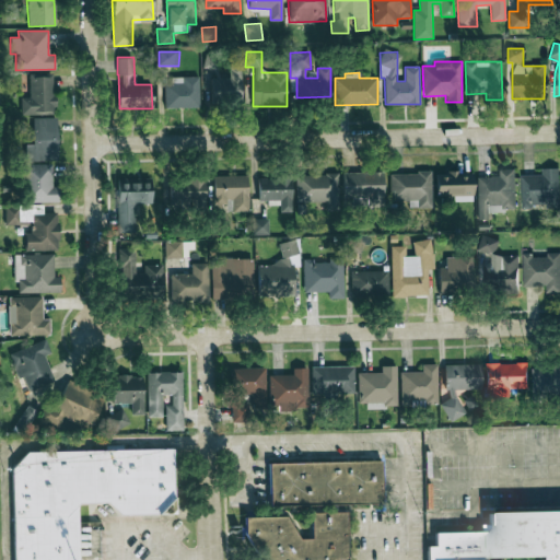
[(21,97),(21,115),(55,114),(54,76),(28,76),(30,97),(21,97)]
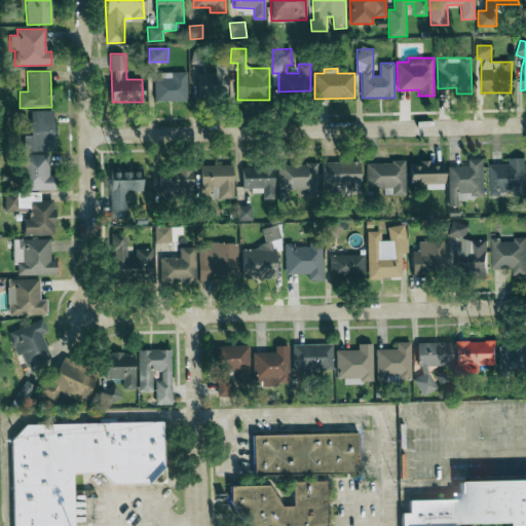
[(155,102),(187,101),(187,73),(154,74),(155,102)]
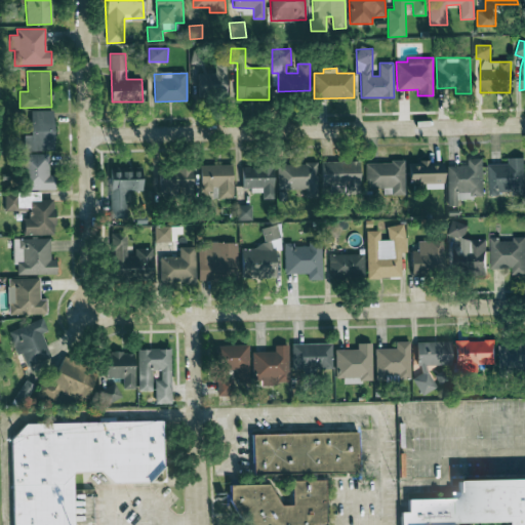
[(226,96),(226,73),(198,73),(198,97),(226,96)]
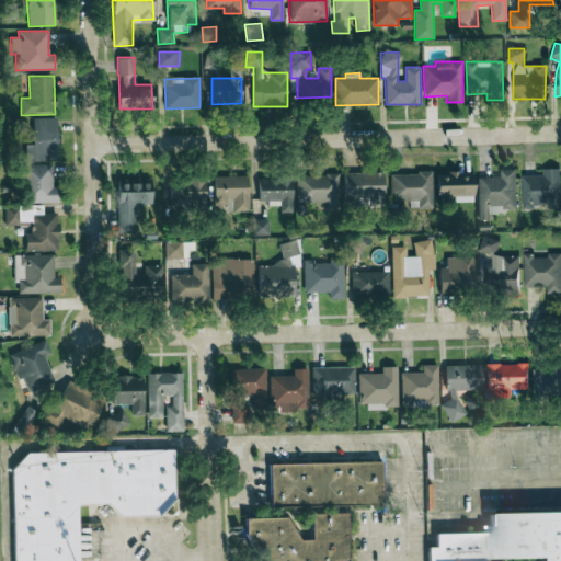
[(33,144),(25,145),(25,161),(57,161),(56,117),(32,118),(33,144)]
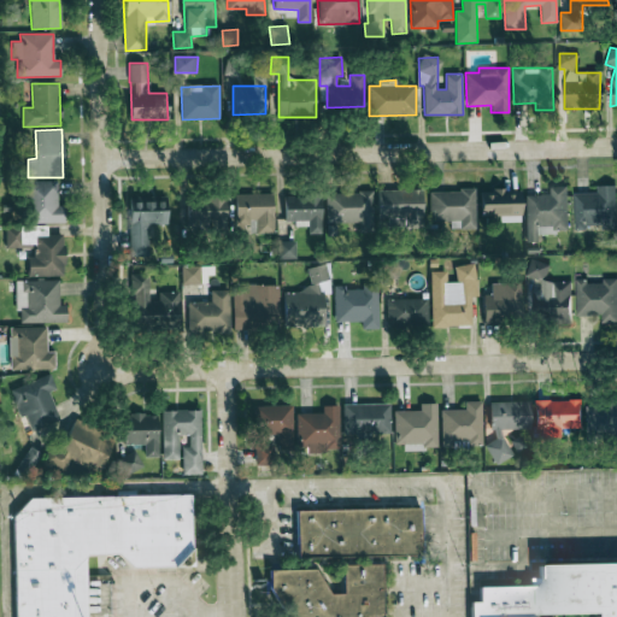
[(57,206),(56,181),(28,182),(29,223),(63,222),(63,206),(57,206)]
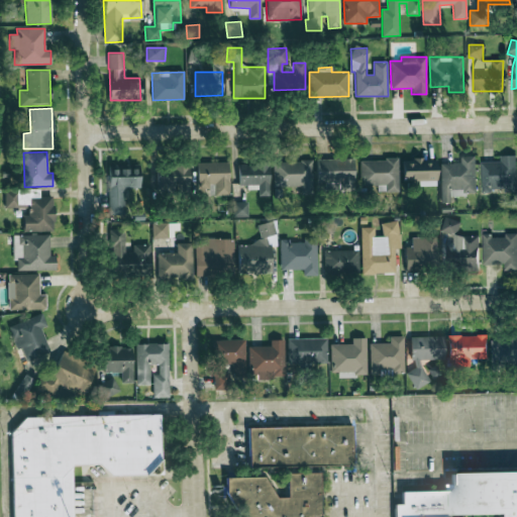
[(515,156),(500,157),(500,163),(481,163),(481,192),(516,191),(515,156)]
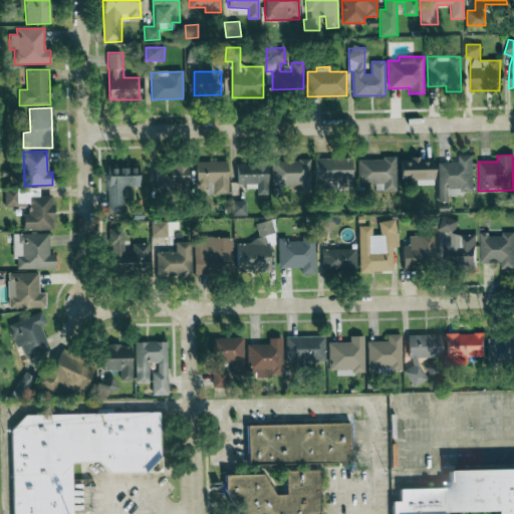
[(437,163),(438,202),(448,202),(448,195),(473,194),(472,156),(459,156),(459,163),(437,163)]
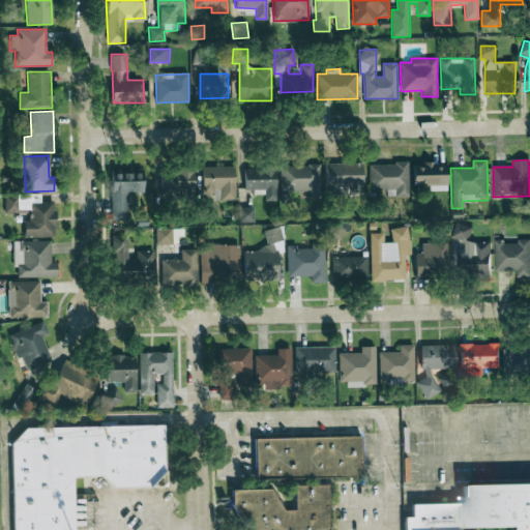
[(325,187),(348,187),(348,196),(363,195),(362,163),(324,164),(325,187)]
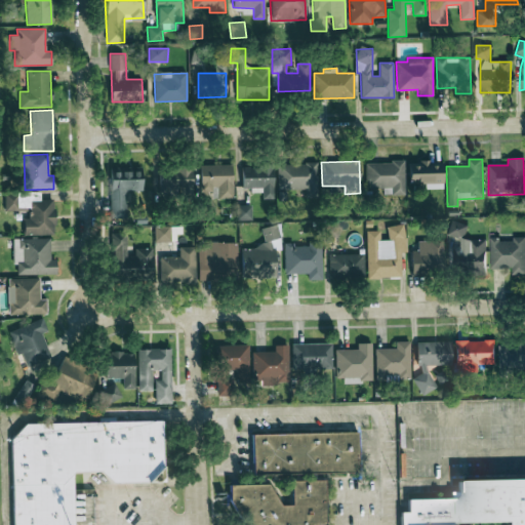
[(404,162),(365,162),(366,188),(382,188),(384,195),(405,195),(404,162)]
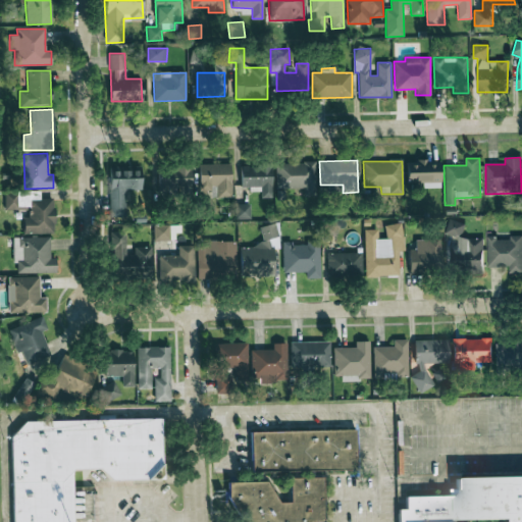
[(440,188),(439,161),(407,161),(407,183),(422,183),(422,188),(440,188)]
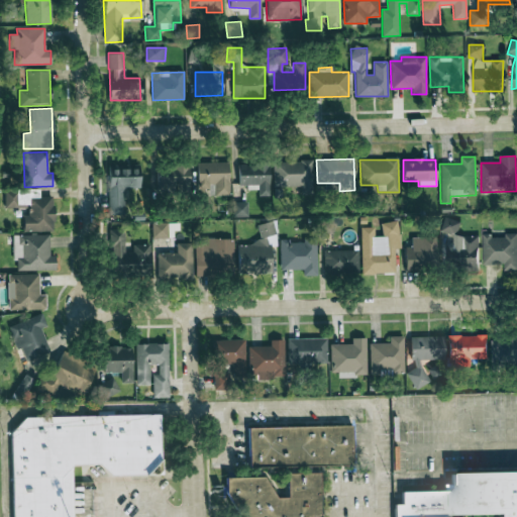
[(312,161),(273,162),(273,187),(300,186),(300,195),(313,194),(312,161)]
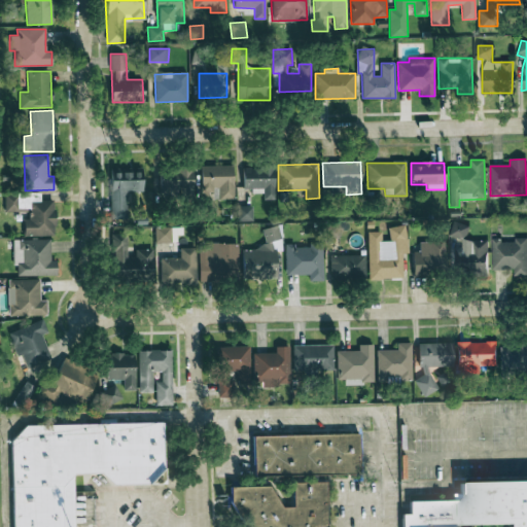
[(234,165),(201,165),(201,185),(213,185),(213,199),(233,199),(234,165)]
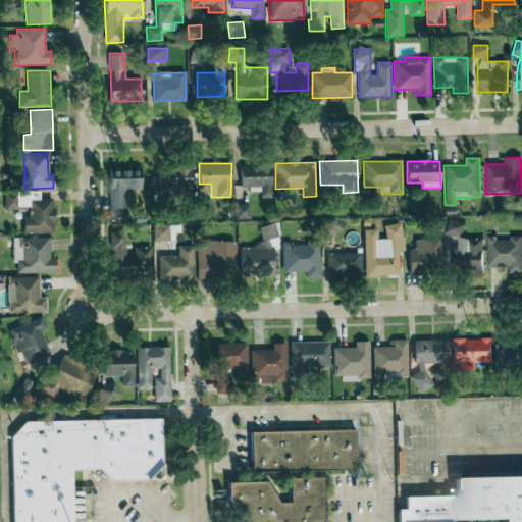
[(261,198),(271,197),(271,165),(240,166),(241,187),(261,187),(261,198)]
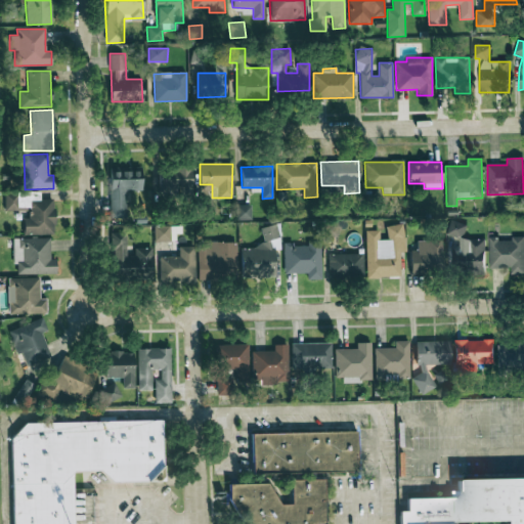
[(141,167),(130,167),(130,171),(108,171),(110,218),(126,218),(126,190),(141,190),(141,167)]
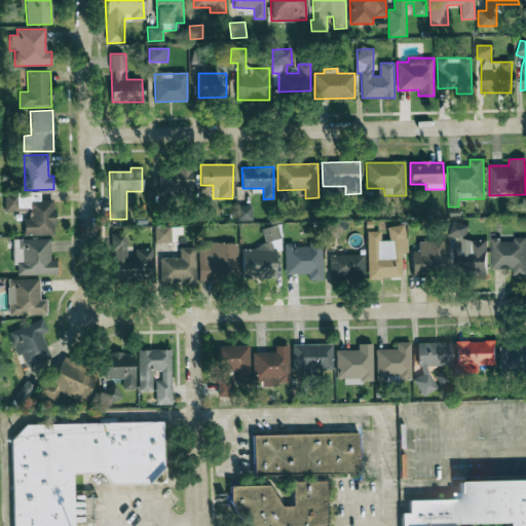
[(158,170),(159,195),(193,194),(192,168),(158,170)]
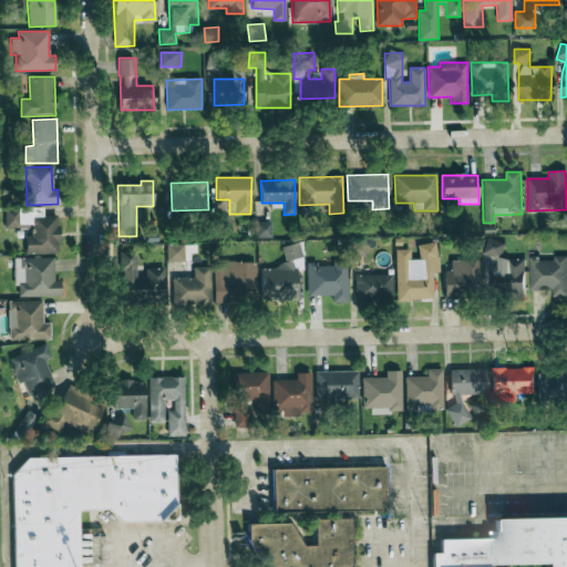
[(24,254),(59,254),(58,215),(42,216),(42,208),(3,209),(4,227),(31,226),(31,236),(24,236),(24,254)]
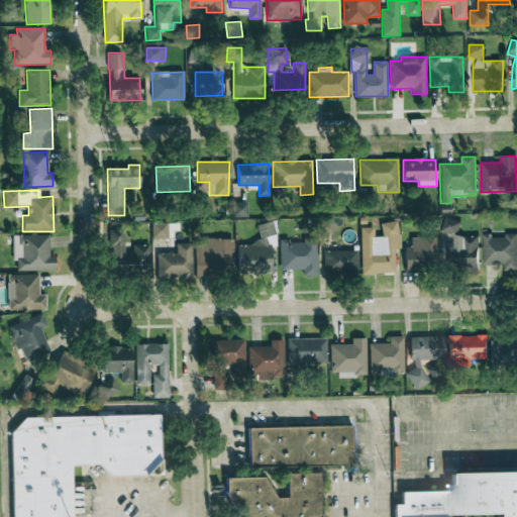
[(247,202),(233,202),(233,217),(247,217),(247,202)]
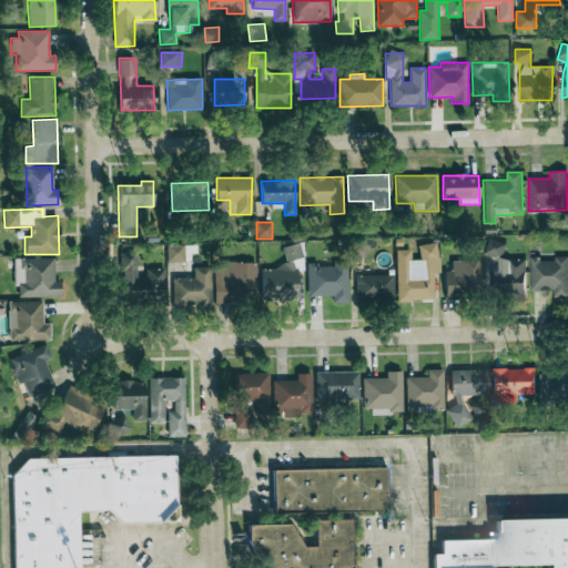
[(501,259),(506,244),(488,240),(485,254),(501,259)]
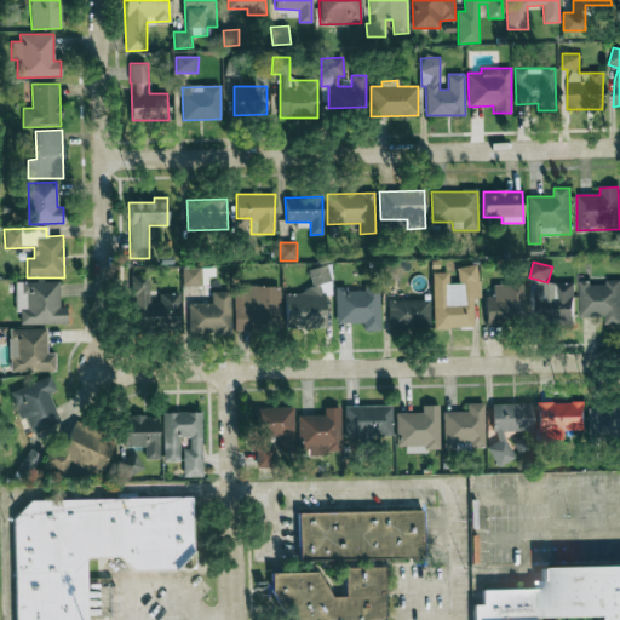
[(432,273),(434,328),(474,327),(474,298),(480,298),(478,265),(458,267),(458,288),(449,288),(449,273),(432,273)]
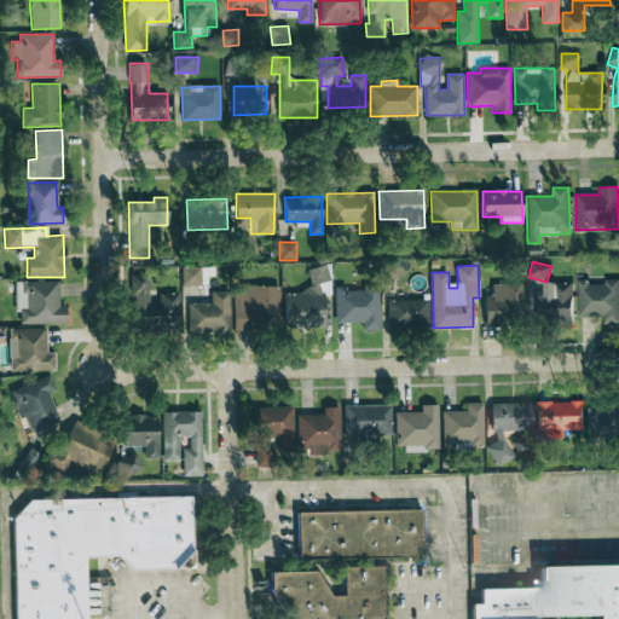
[(183,284),(202,284),(201,266),(183,267),(183,284)]
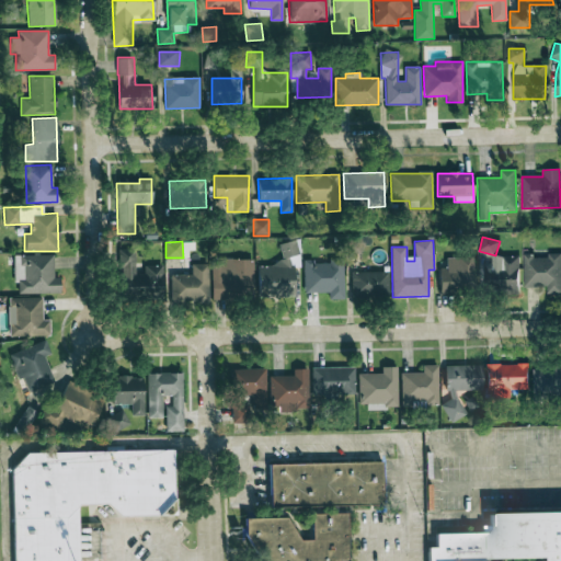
[(258,264),(258,296),(294,296),(294,266),(299,266),(298,241),(281,242),(281,263),(258,264)]
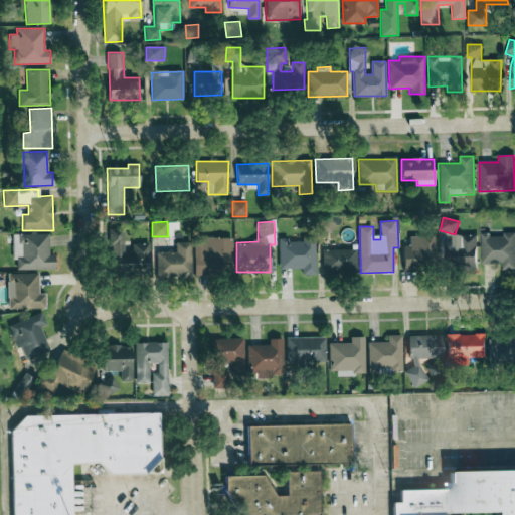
[(501,265),(501,271),(514,270),(514,232),(502,233),(502,235),(481,235),(480,264),(501,265)]
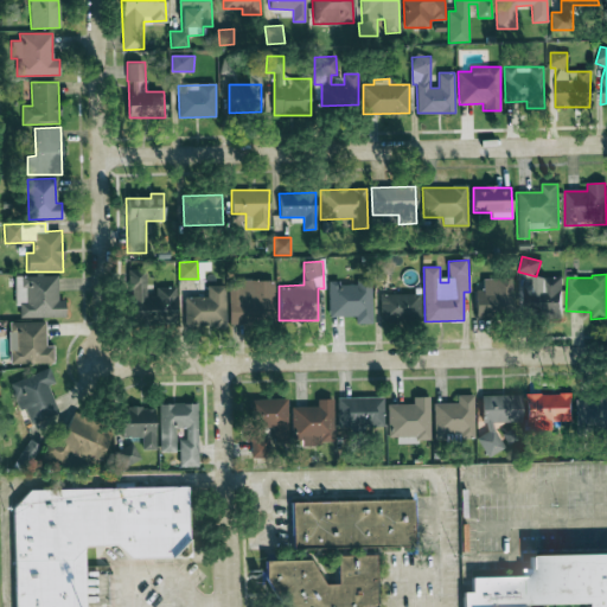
[(562,278),(531,276),(531,286),(524,286),(523,314),(561,315),(562,278)]
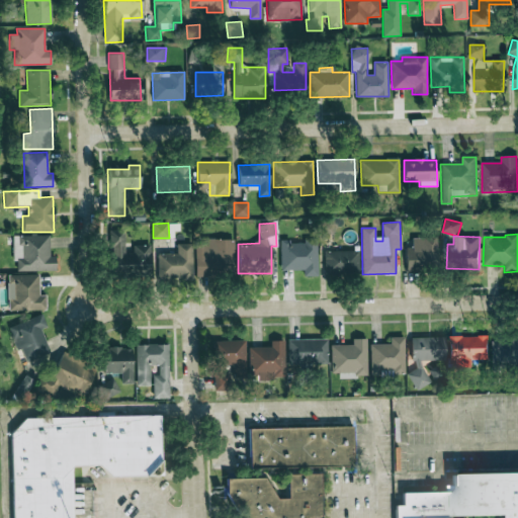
[(304,269),(304,276),(318,276),(317,238),(304,239),(304,241),(280,242),(281,270),(304,269)]
